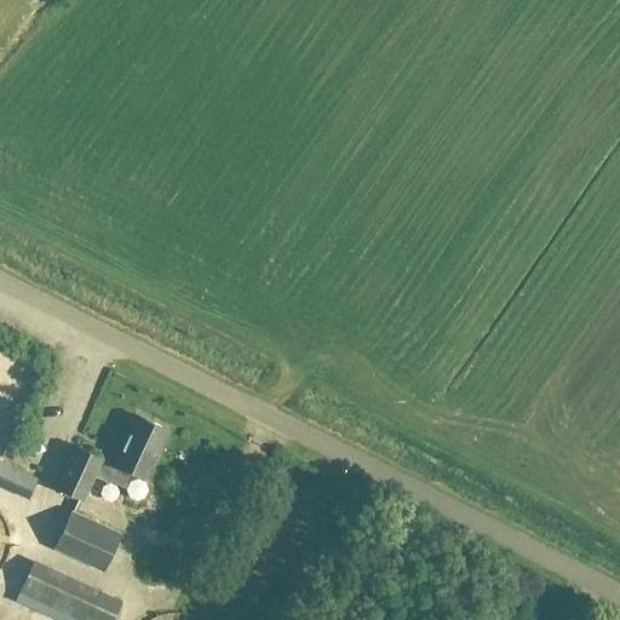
[(144,478),(143,478),(143,477),(147,478),(170,430),(138,417),(115,468),(102,461),(103,459),(76,447),(58,489),(85,501),(97,475),(125,487),(125,486),(128,498),(137,501),(144,499),(148,492),(144,478)]
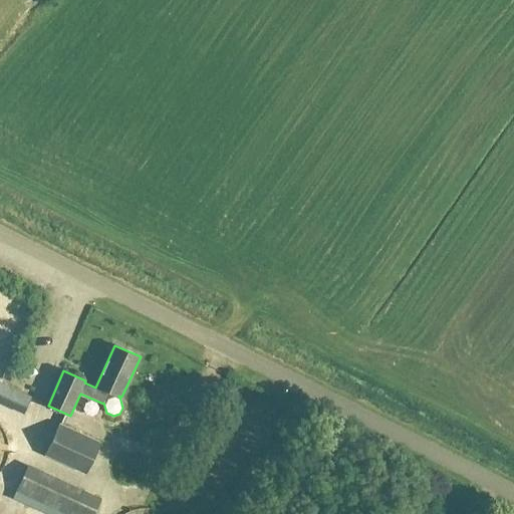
[(9,382),(13,374),(5,371),(1,379),(9,382)]
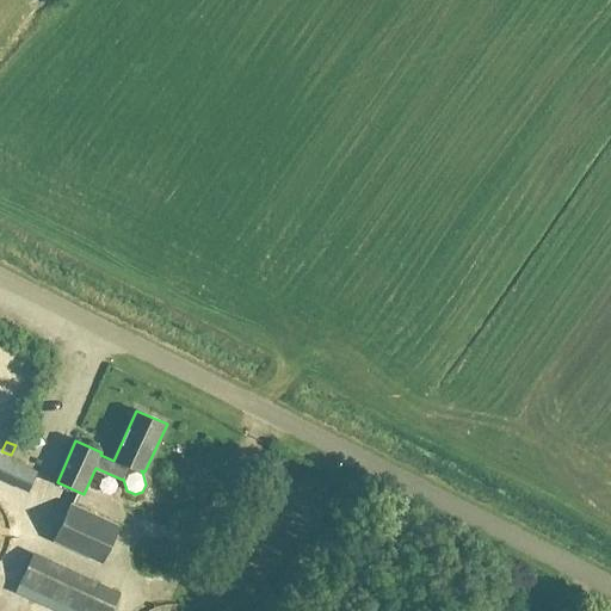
[(0,456),(0,475),(30,489),(37,473),(0,456)]
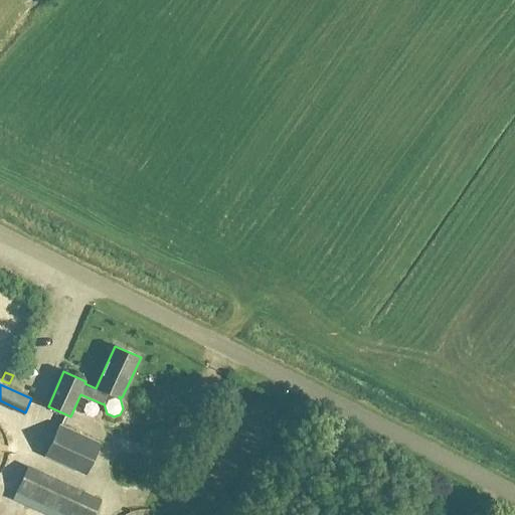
[(88,476),(103,444),(59,423),(45,457),(88,476)]
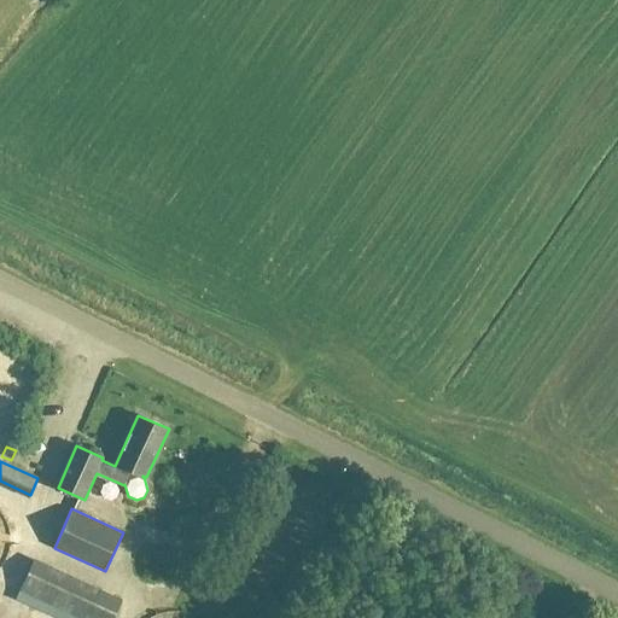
[(92,590),(33,564),(19,593),(77,617),(111,617),(121,599),(94,588),(92,590)]
